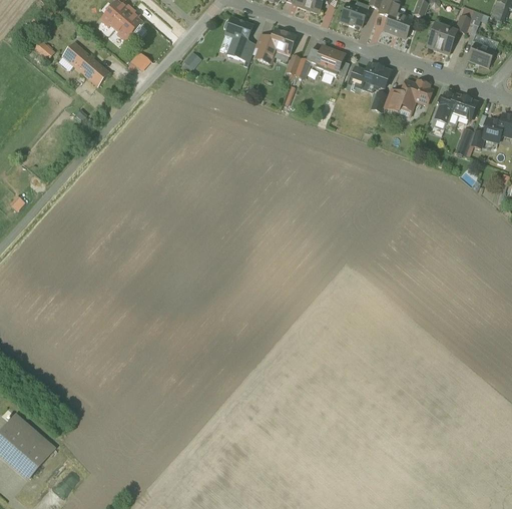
[(124,6),(117,0),(115,0),(101,17),(102,17),(100,19),(108,26),(109,24),(113,27),(115,26),(117,23),(119,21),(121,19),(126,13),(129,10),(131,7),(126,3),(124,6)]
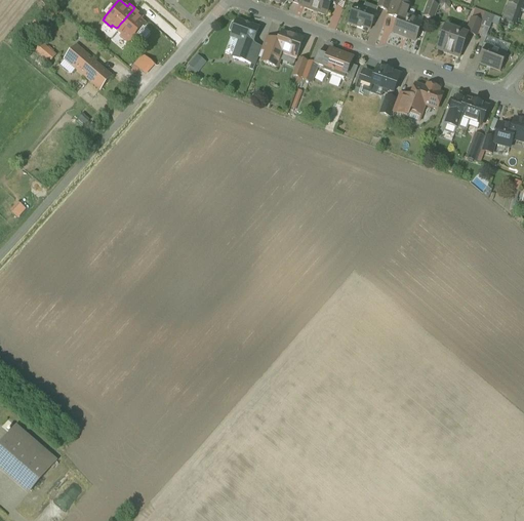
[(298,0),(304,2),(304,3),(325,11),(330,0),(333,0),(333,1),(336,2),(336,0),(298,0)]
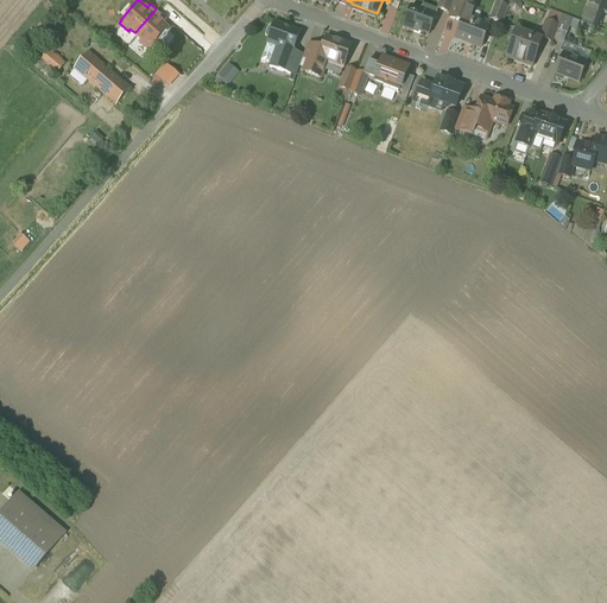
[(473,4),(463,0),(453,0),(448,13),(461,18),(463,13),(468,16),(473,4)]
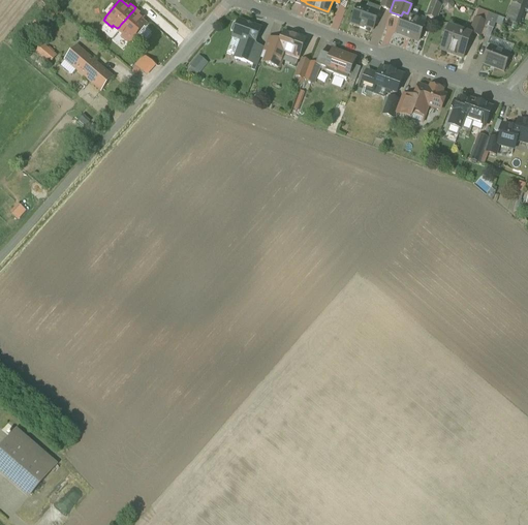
[(431,0),(427,12),(436,17),(441,2),(436,0),(431,0)]
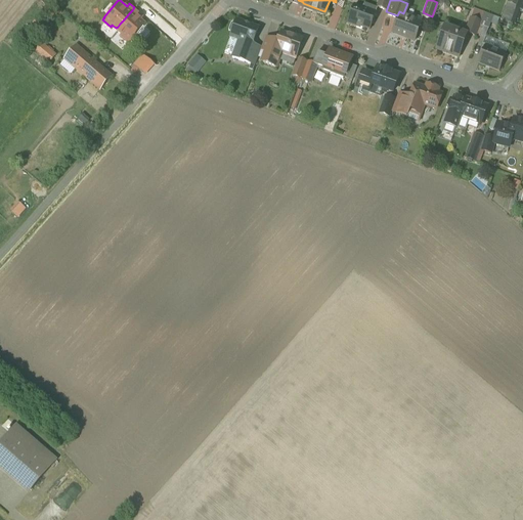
[(376,9),(353,2),(347,19),(355,23),(356,22),(369,26),(376,9)]
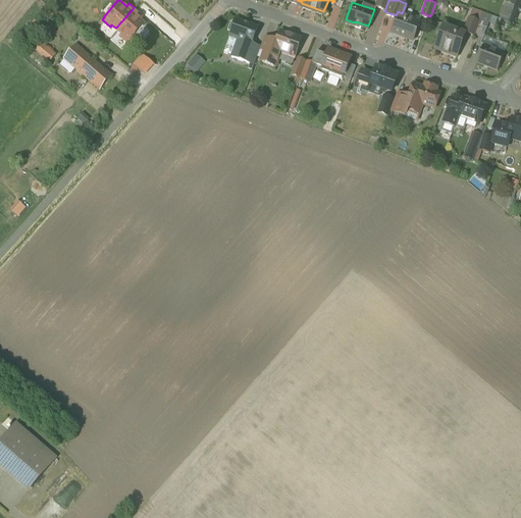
[(138,11),(134,7),(132,10),(128,13),(123,19),(121,21),(119,23),(117,27),(115,28),(120,32),(118,34),(125,41),(127,39),(128,39),(144,21),(136,14),(138,11)]
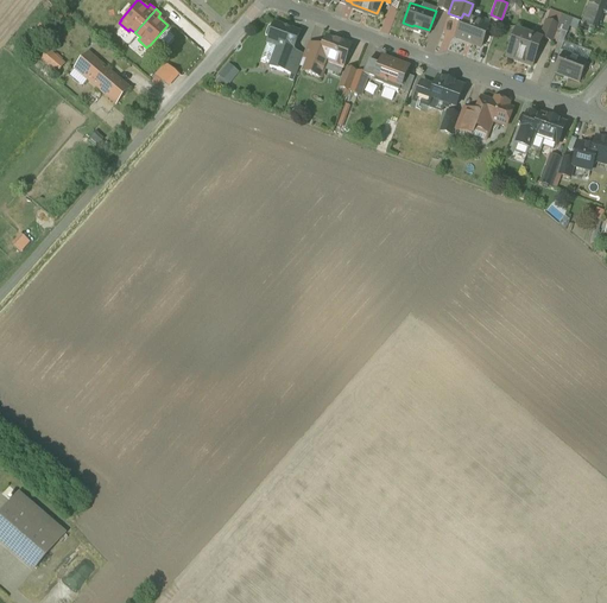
[(468,16),(463,13),(461,18),(455,35),(480,44),(488,23),(468,16)]
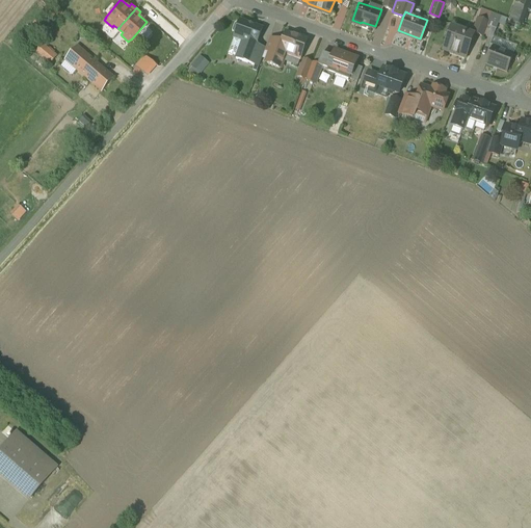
[(487,19),(477,15),(472,29),(482,33),(487,19)]
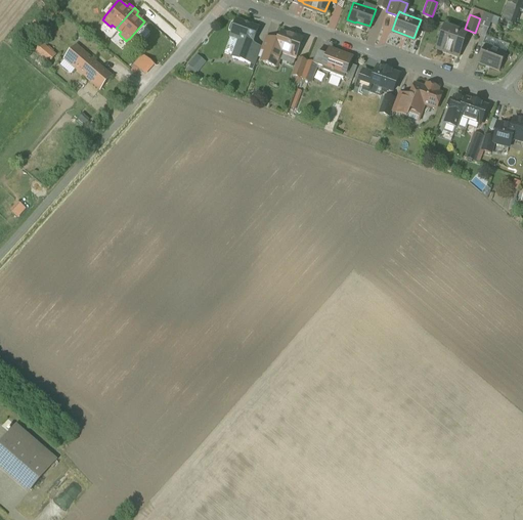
[(258,25),(236,16),(230,34),(237,37),(231,53),(248,59),(254,42),(252,41),(258,25)]
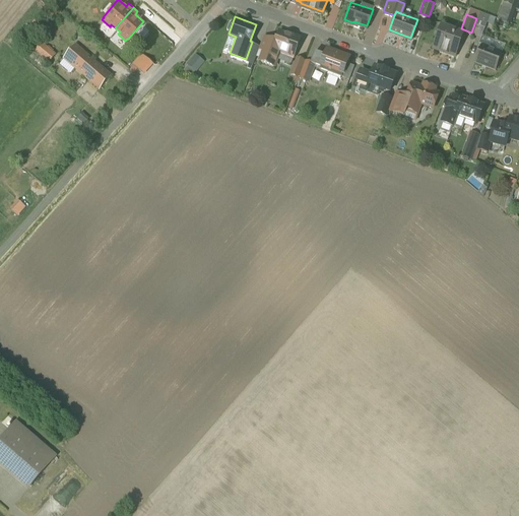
[(484,24),(478,22),(474,34),(480,36),(484,24)]
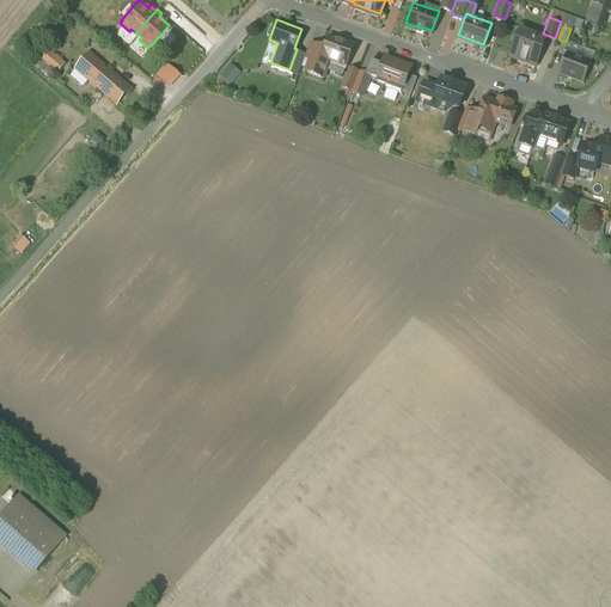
[(544,36),(520,28),(509,54),(535,63),(544,36)]
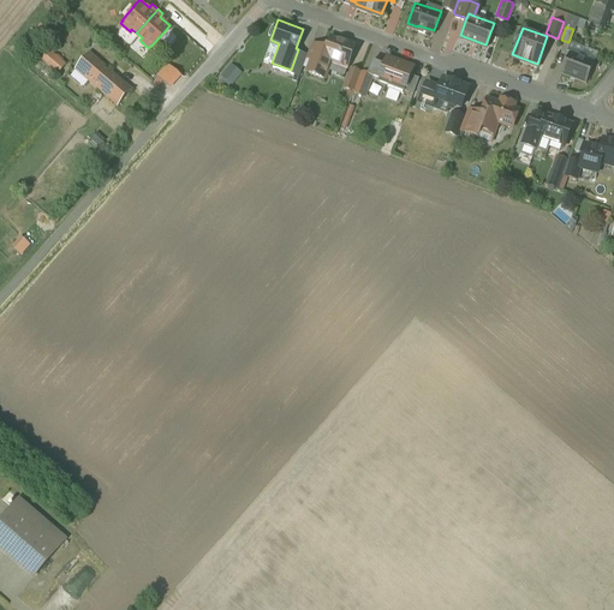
[(325,48),(319,46),(320,43),(319,43),(315,54),(314,54),(313,57),(308,69),(325,75),(329,61),(332,60),(333,58),(346,63),(345,65),(346,65),(355,42),(329,33),(325,48)]
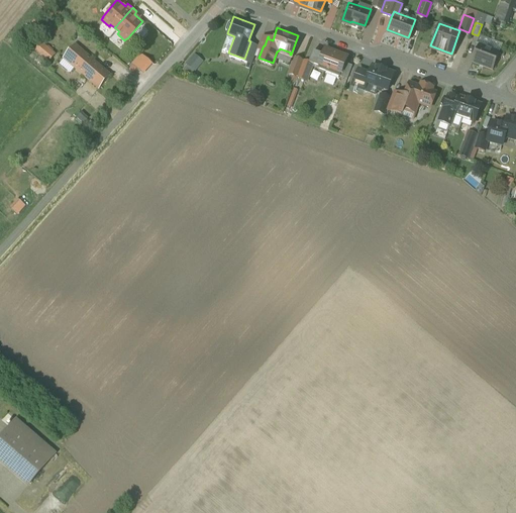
[(258,44),(256,45),(263,47),(264,45),(265,45),(268,36),(262,33),(258,44)]
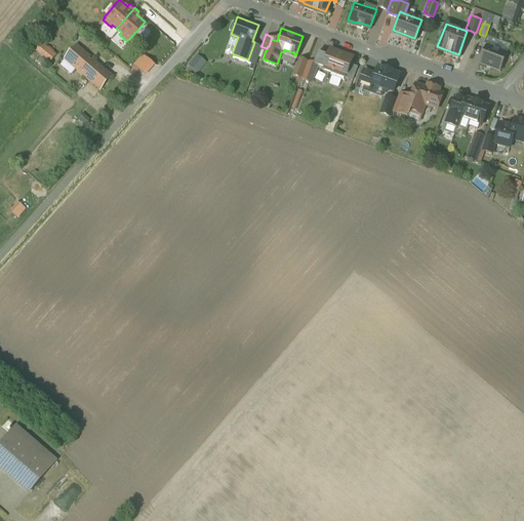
[(49,61),(55,51),(41,40),(34,48),(49,61)]
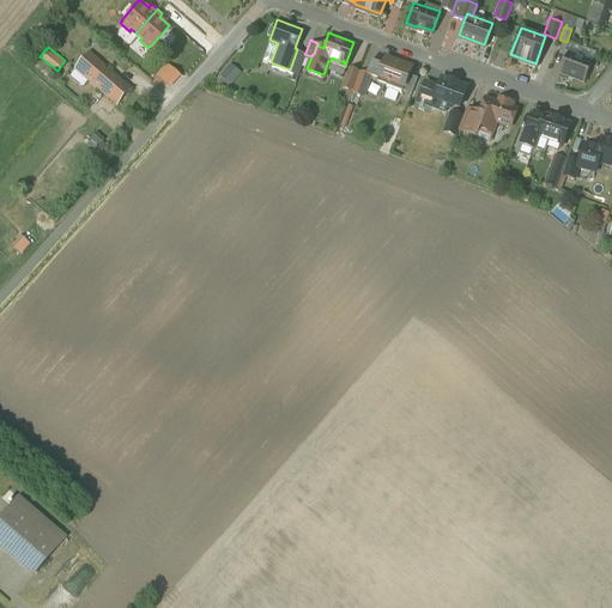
[(129,86),(88,49),(74,66),(116,102),(129,86)]
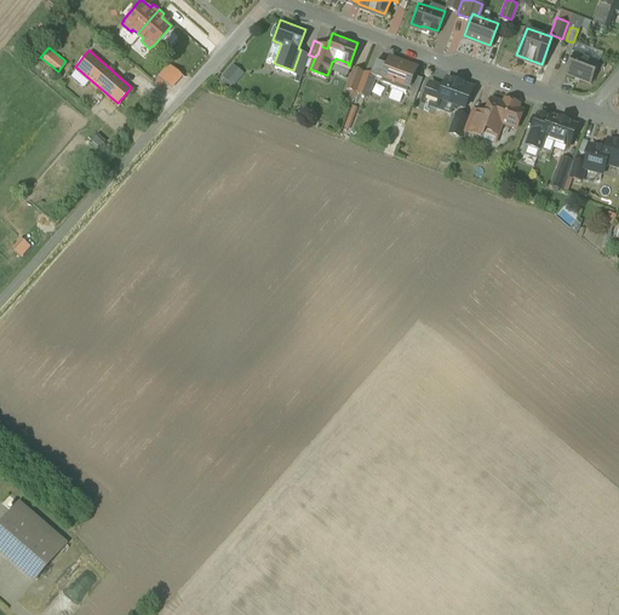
[(309,53),(301,50),(293,70),(301,73),(308,55),(309,53)]
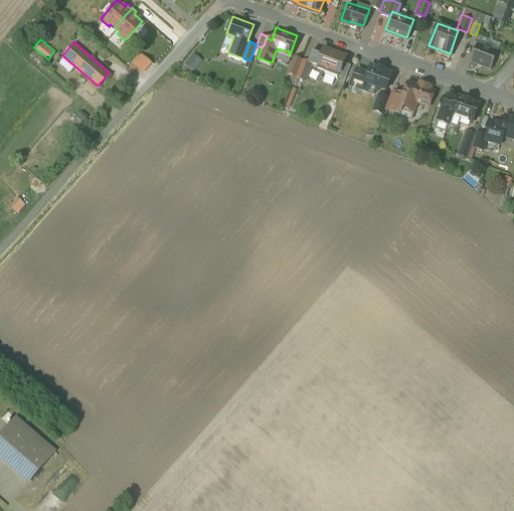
[(497,49),(476,42),(470,58),(490,66),(497,49)]
